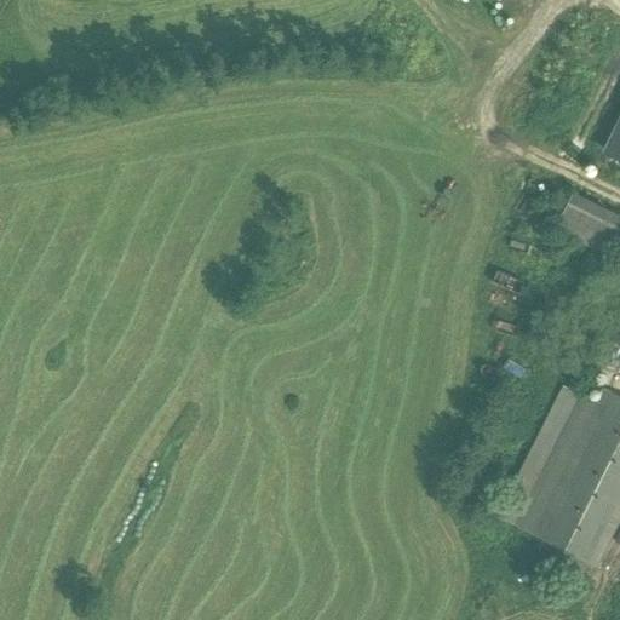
[(619,112),(614,109),(598,147),(619,156),(619,112)]
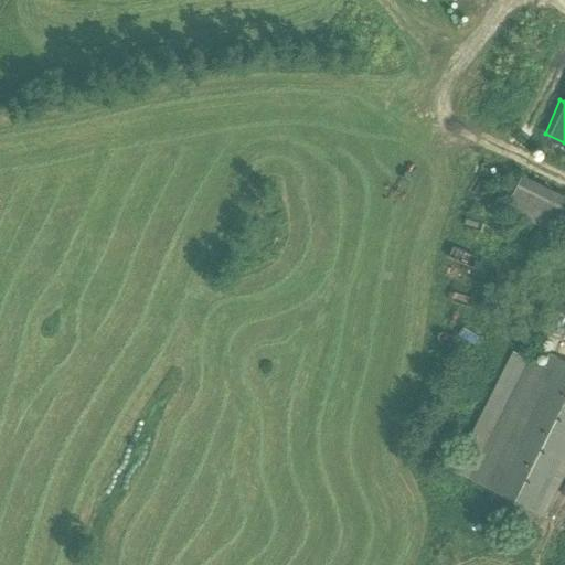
[(564,208),(564,195),(522,174),(504,208),(553,232),(564,208)]
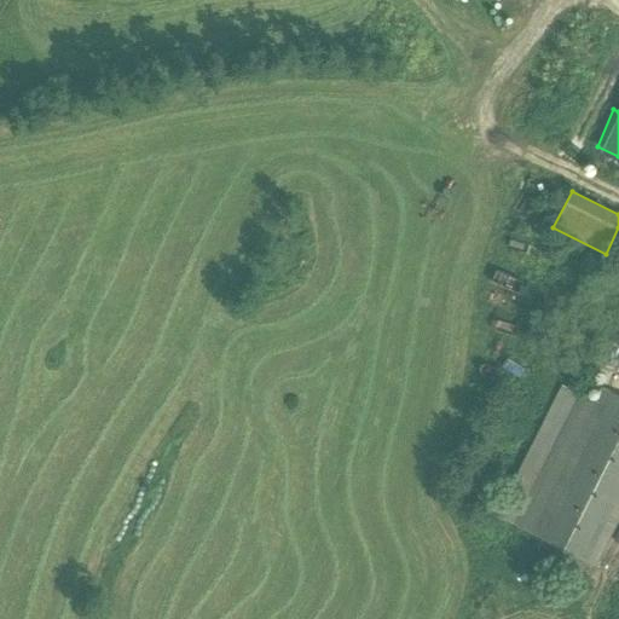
[(532,259),(531,270),(553,272),(555,262),(532,259)]
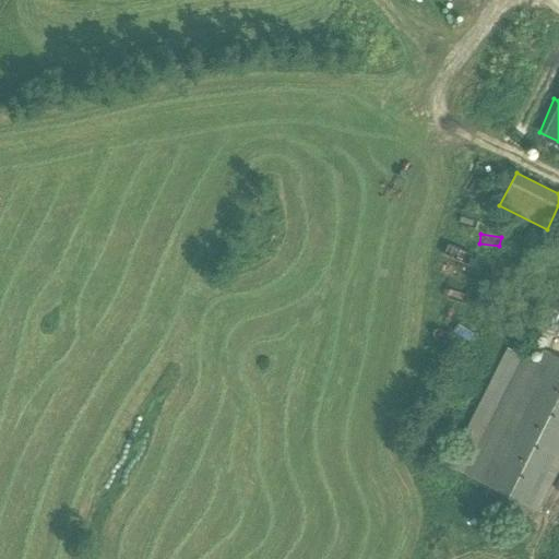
[(558,288),(557,288),(544,325),(558,330),(558,288)]
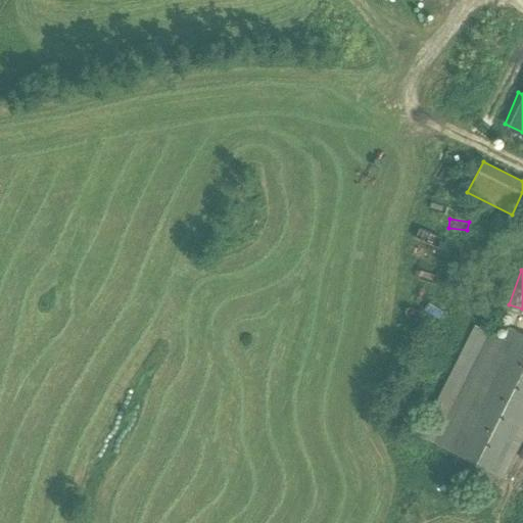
[(504,477),(522,438),(522,334),(510,328),(505,338),(489,331),(434,442),(504,477)]
